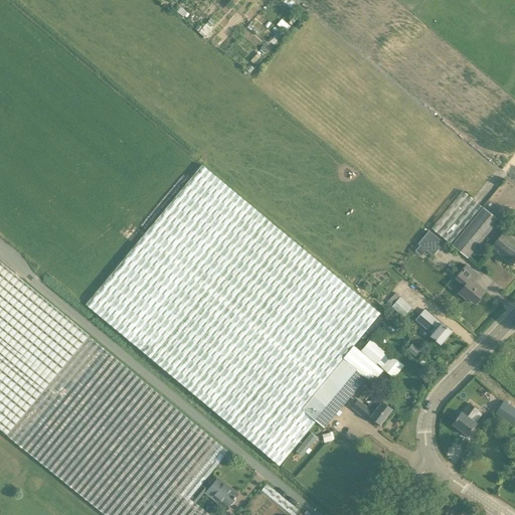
[(84,305),(279,466),(315,421),(323,427),(365,377),(342,359),(379,314),(201,165),(84,305)]
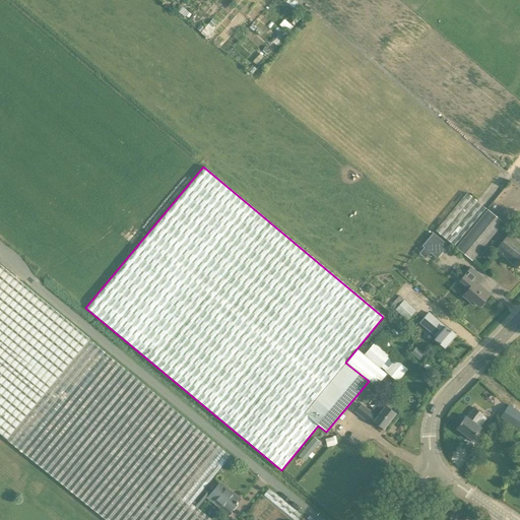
[(436,230),(456,247),(472,260),(503,222),(467,193),(436,230)]
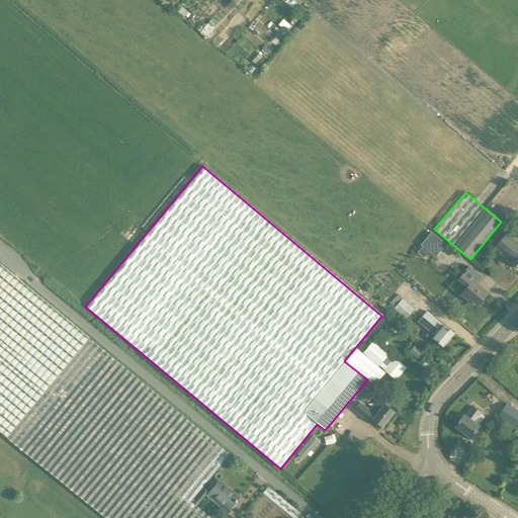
[(412,238),(427,251),(437,239),(422,226),(412,238)]
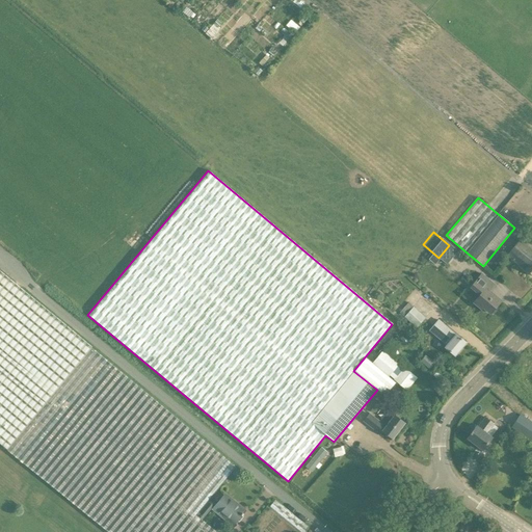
[(507,255),(531,275),(531,246),(522,238),(507,255)]
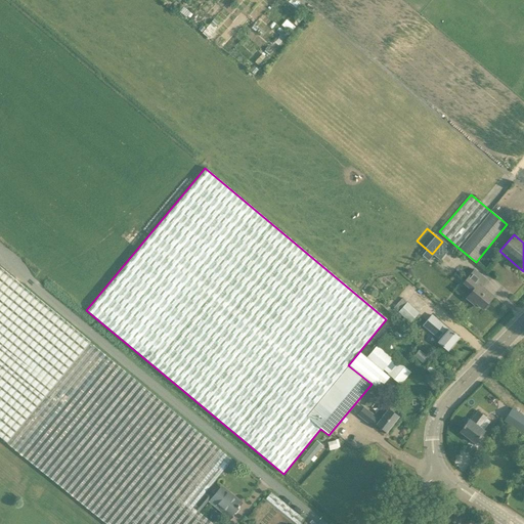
[(0,438),(42,472),(105,523),(203,523),(188,512),(231,460),(146,390),(0,267),(0,438)]
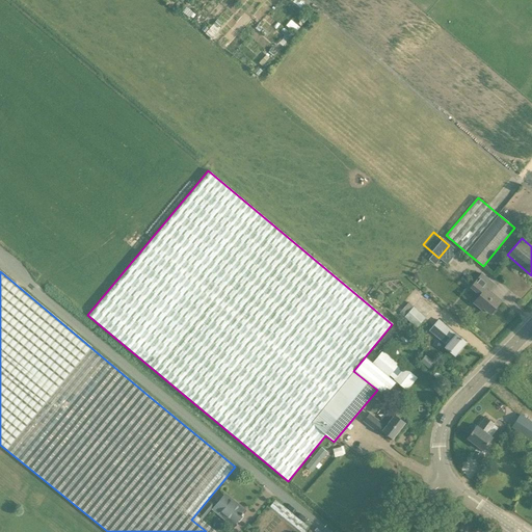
[(490,313),(501,300),(488,290),(494,284),(481,274),(471,286),(480,294),(474,302),(481,309),(483,307),(490,313)]
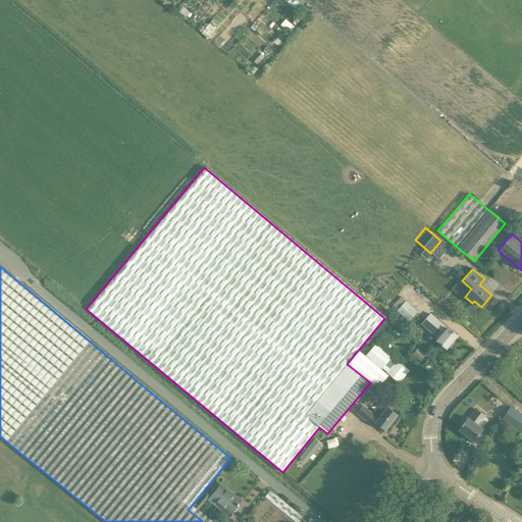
[(395,276),(378,296),(389,306),(406,286),(395,276)]
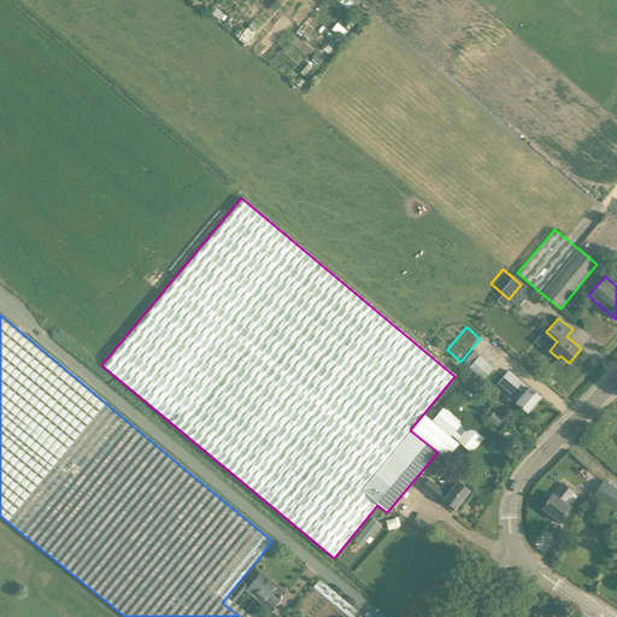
[(482,380),(493,369),(479,356),(468,368),(482,380)]
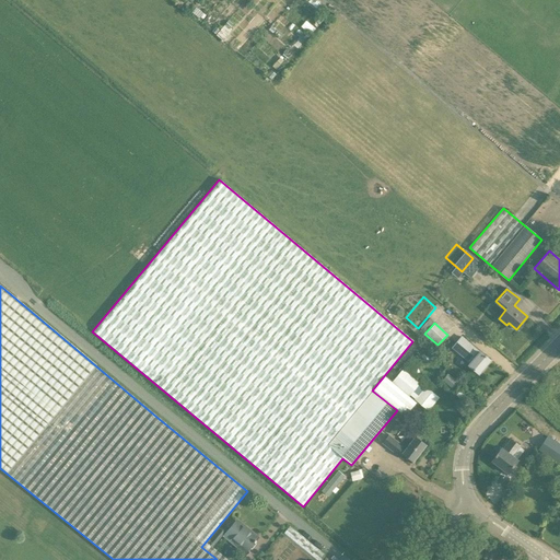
[(478,374),(490,361),(479,351),(479,352),(462,337),(452,348),(470,363),(468,365),(478,374)]
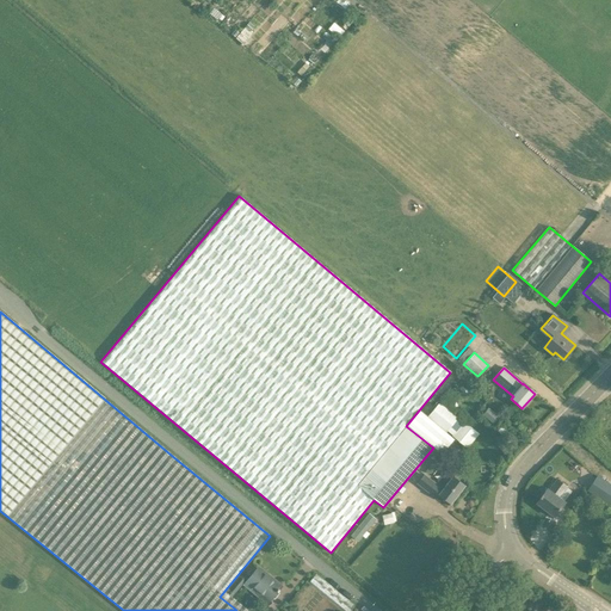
[(438,403),(427,417),(445,433),(457,418),(438,403)]
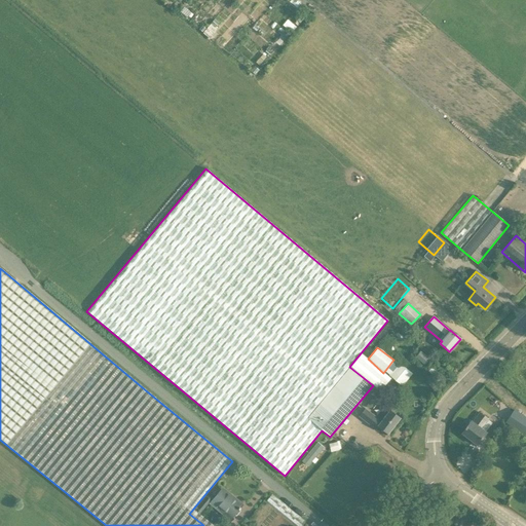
[(420,351),(416,357),(424,365),(429,360),(420,351)]
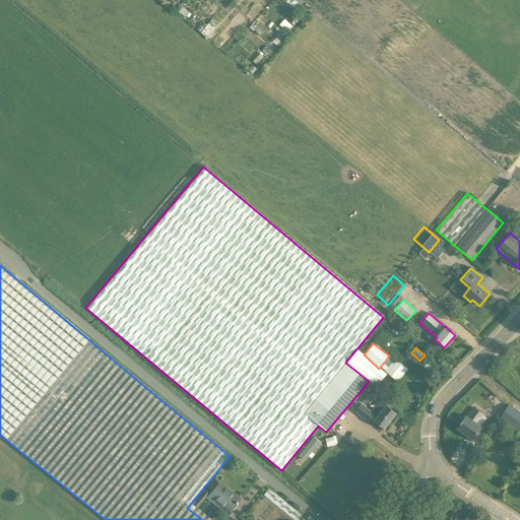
[(396,381),(406,369),(395,359),(384,371),(396,381)]
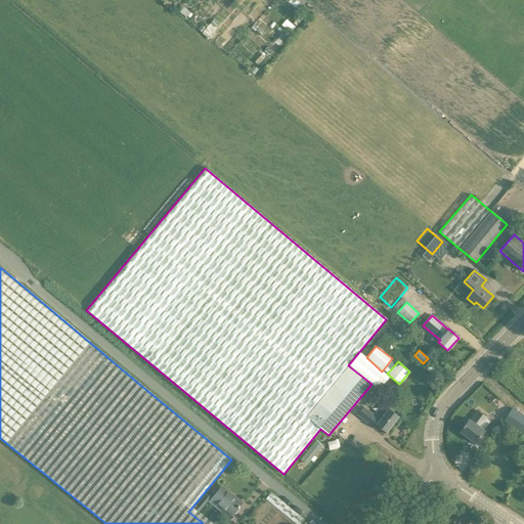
[(471,395),(466,403),(477,410),(482,402),(471,395)]
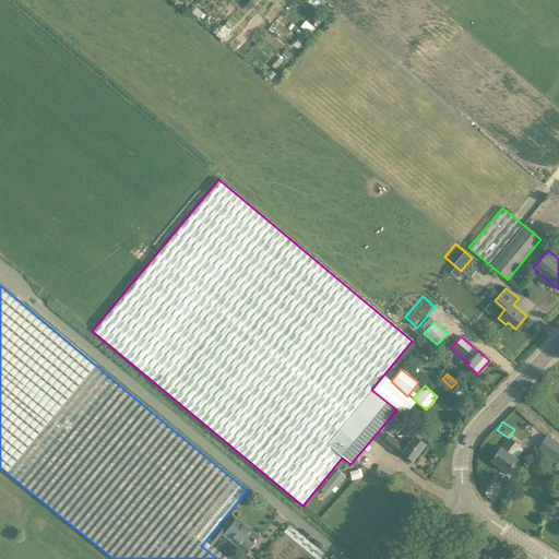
[(389,435),(382,442),(400,455),(402,453),(412,461),(425,444),(415,436),(405,448),(389,435)]
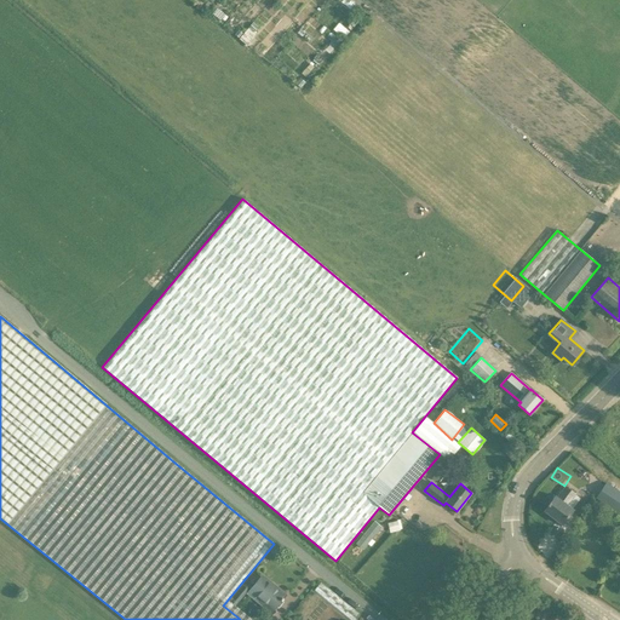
[(619,515),(619,512),(619,493),(606,483),(595,498),(619,515)]
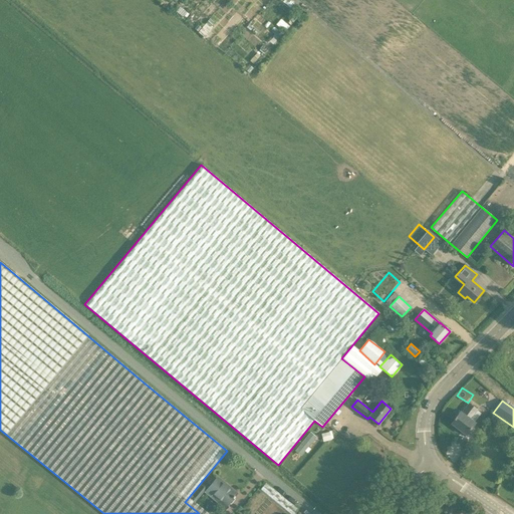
[(458,434),(460,431),(466,436),(475,424),(470,420),(477,410),(469,404),(462,413),(460,412),(455,419),(452,417),(446,425),(458,434)]
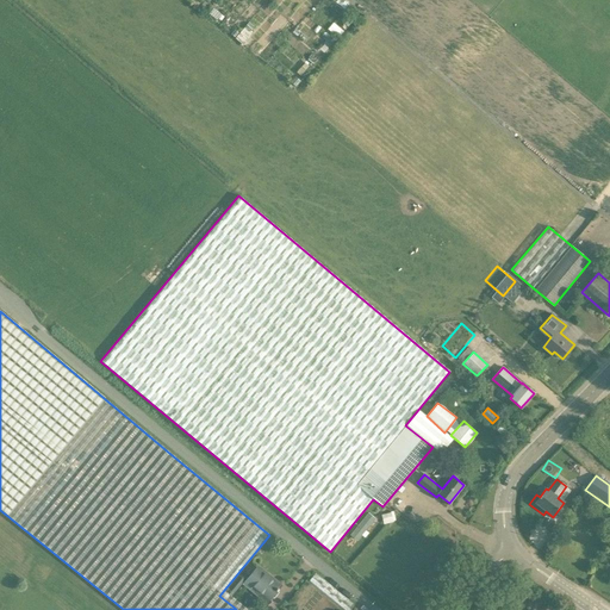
[(358,541),(375,518),(368,514),(350,535),(358,541)]
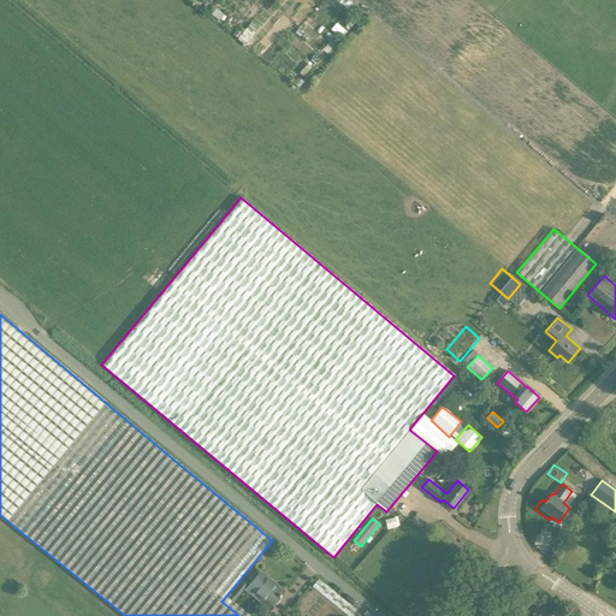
[(258,574),(244,590),(248,591),(249,590),(261,600),(262,599),(271,605),(283,591),(273,584),(272,586),(258,574)]
